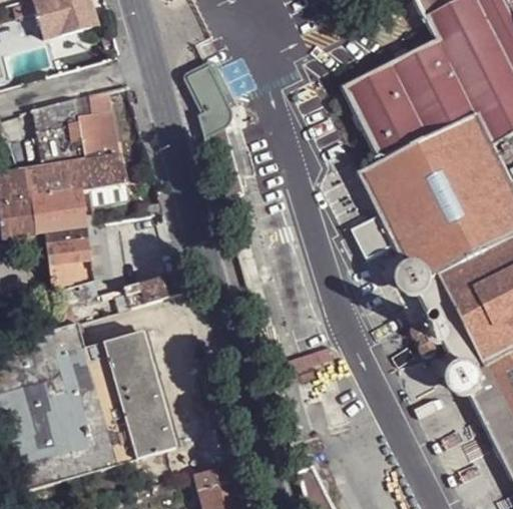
[(13,4),(16,16),(36,11),(43,38),(95,24),(88,0),(29,0),(13,4)]
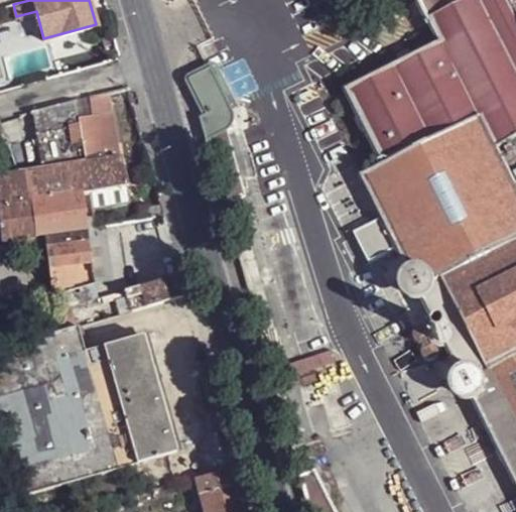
[(418,0),(439,41),(345,89),(382,162),(360,174),(383,220),(397,248),(411,276),(416,274),(424,276),(428,284),(440,278),(487,368),(515,425),(515,0),(418,0)]
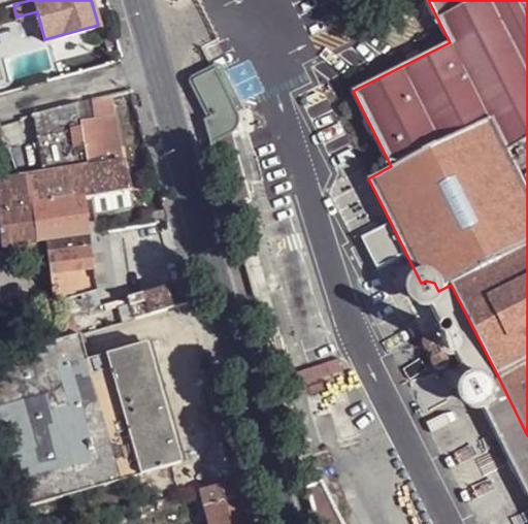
[(212,113),(232,103),(215,67),(212,68),(206,71),(194,77),(212,113)]
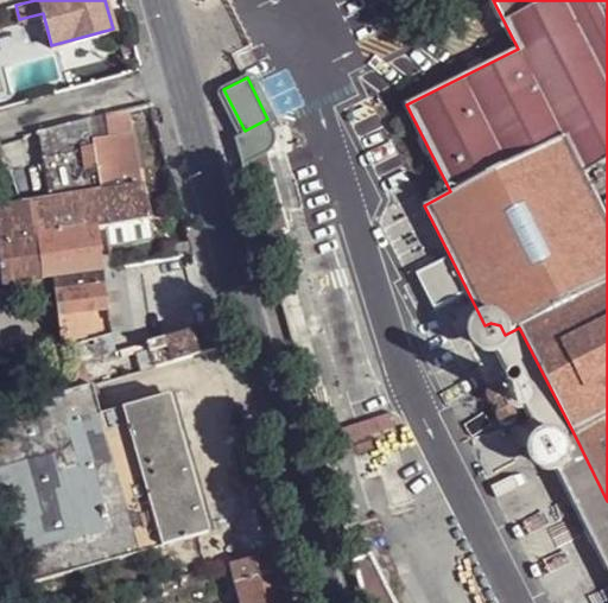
[(116,134),(128,106),(89,115),(93,139),(116,134)]
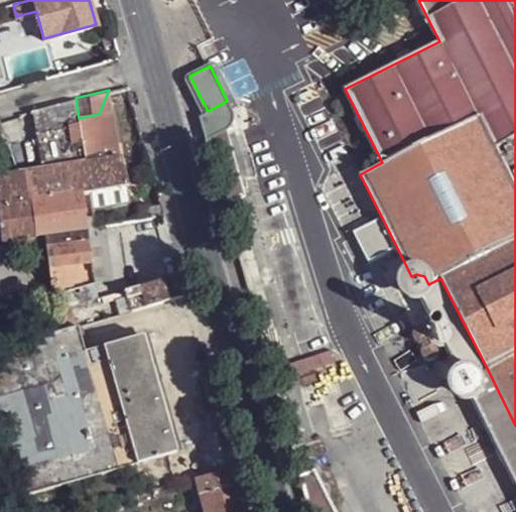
[(109,90),(99,114),(105,157),(120,155),(109,90)]
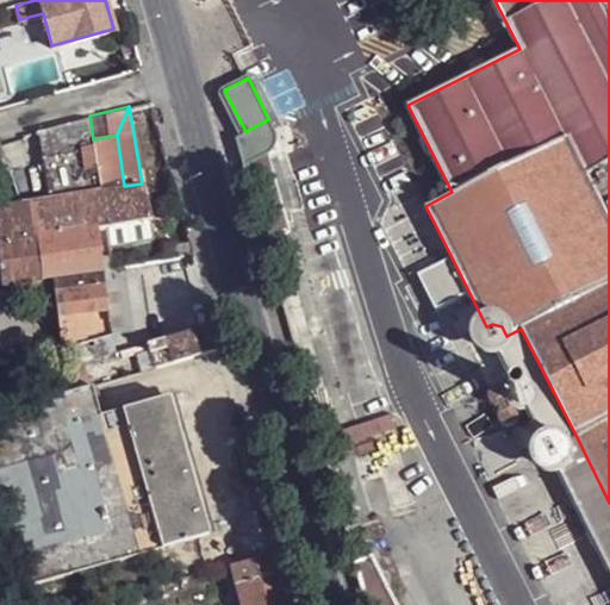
[(48,199),(100,191),(93,139),(89,116),(38,129),(48,199)]
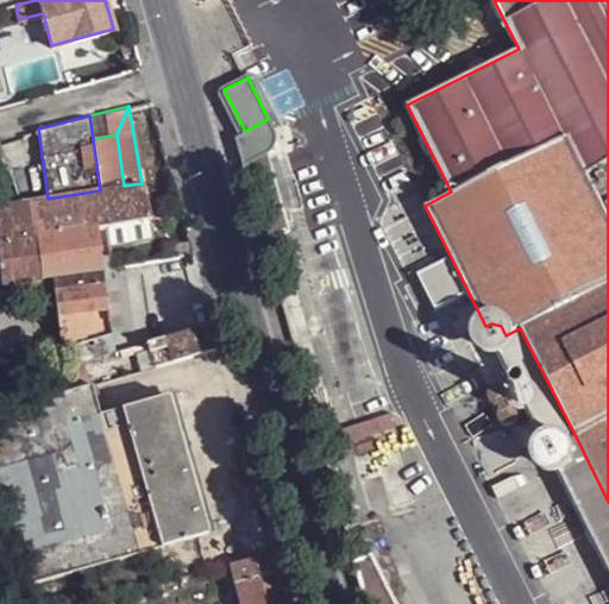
[(237,136),(244,162),(264,152),(269,149),(270,148),(274,138),(272,129),(268,119),(245,131),(237,136)]
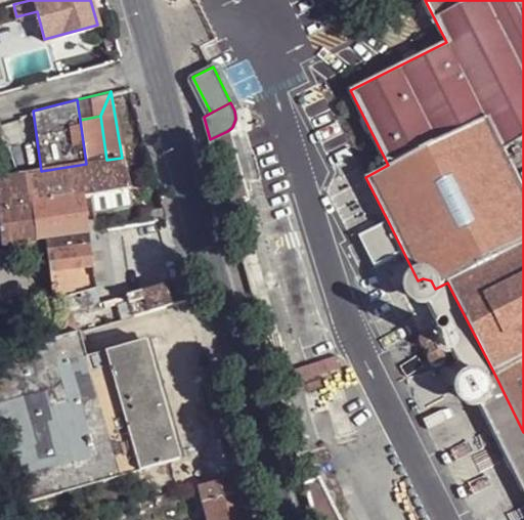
[(86,164),(106,160),(100,116),(80,120),(86,164)]
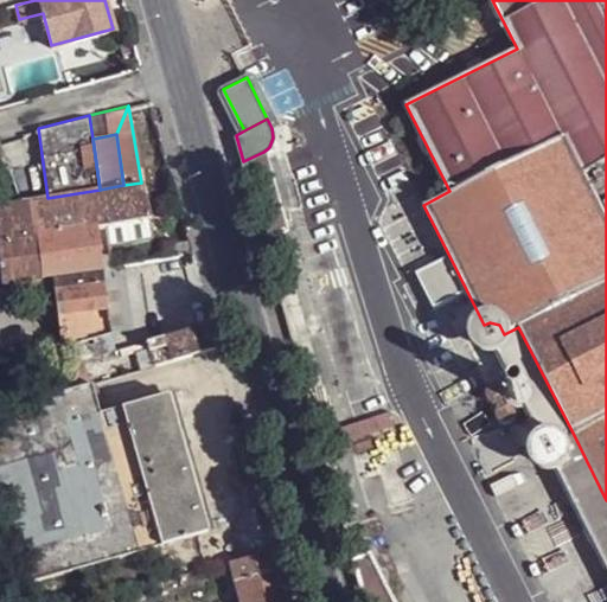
[(0,173),(11,170),(0,142),(0,173)]
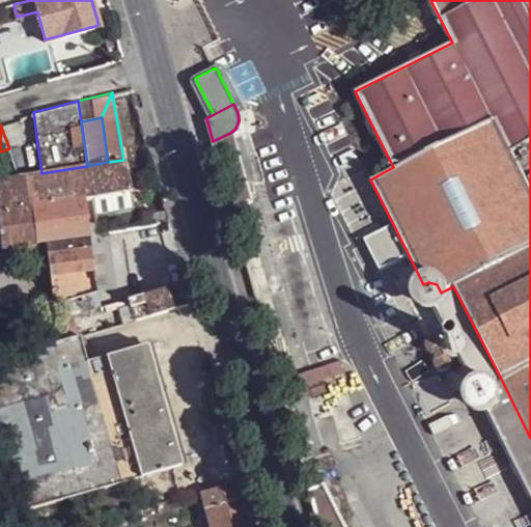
[(232,205),(249,201),(230,133),(213,141),(230,205),(232,205)]
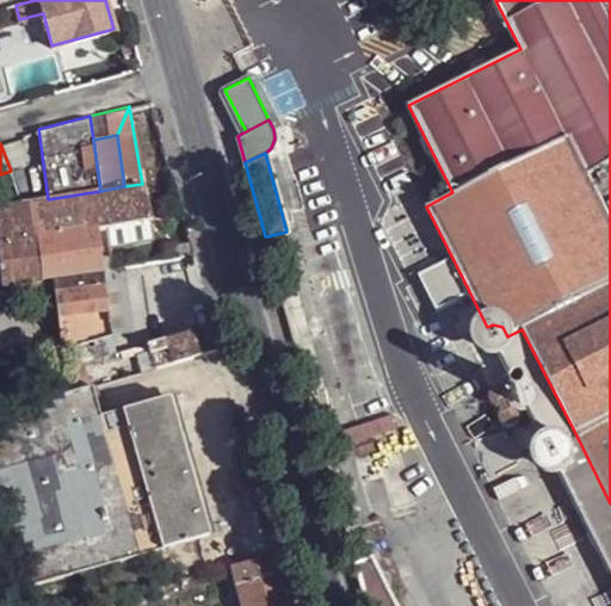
[(150,216),(142,184),(124,186),(100,191),(105,226),(150,216)]
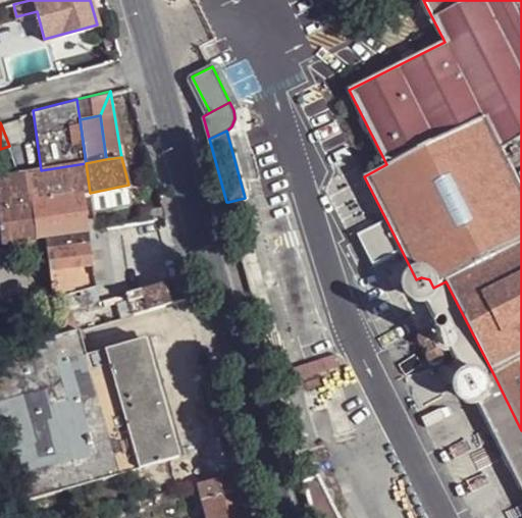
[(0,242),(42,237),(86,230),(85,220),(82,195),(90,193),(86,163),(41,170),(0,175),(0,242)]
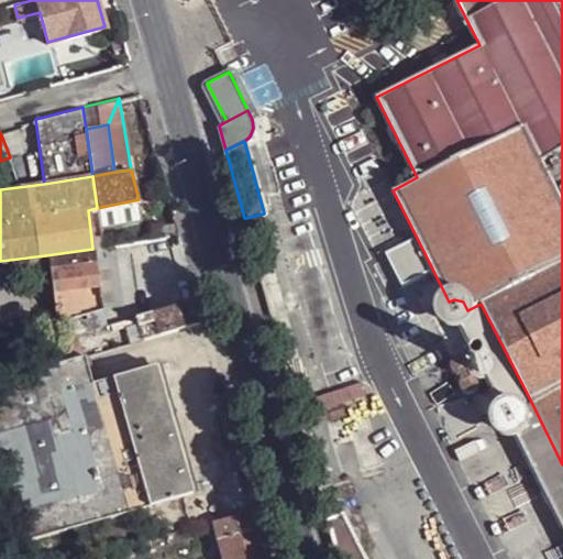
[(264,214),(246,218),(274,316),(291,310),(264,214)]
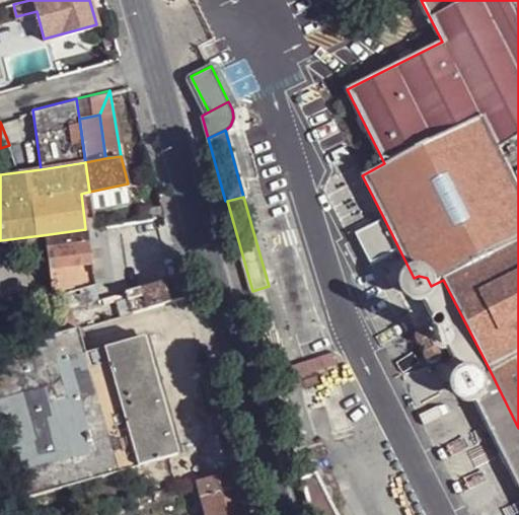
[(166,217),(162,203),(146,205),(150,219),(166,217)]
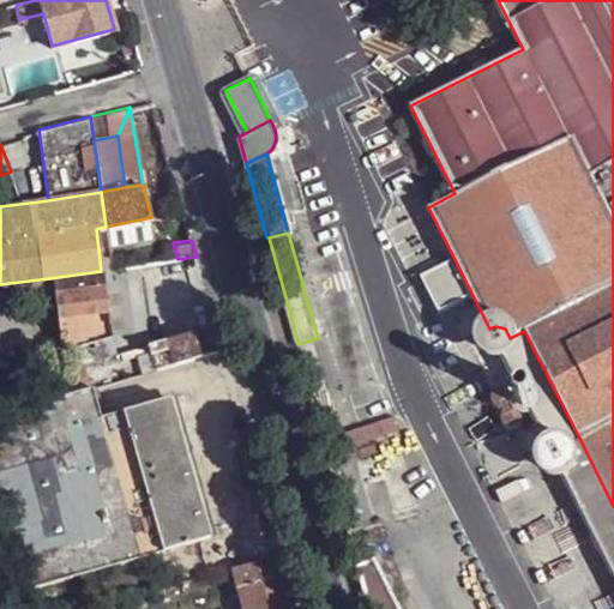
[(103,287),(109,336),(131,332),(122,269),(110,271),(108,258),(100,259),(101,271),(103,287)]
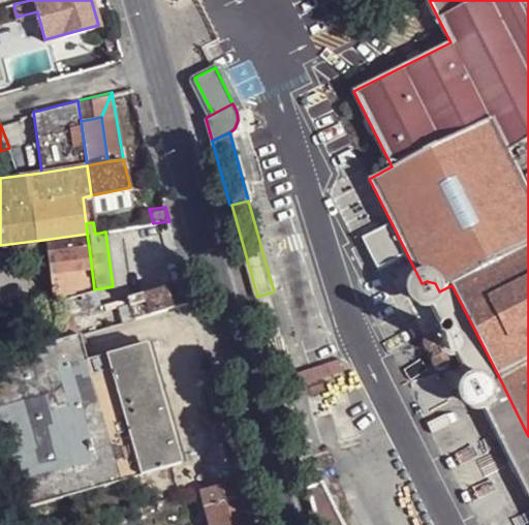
[(407,254),(393,225),(367,238),(380,268),(407,254)]
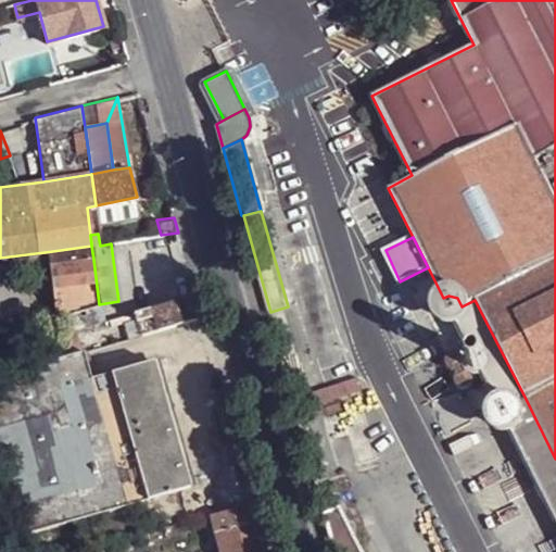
[(49,285),(75,280),(74,262),(93,260),(91,246),(45,252),(49,285)]
